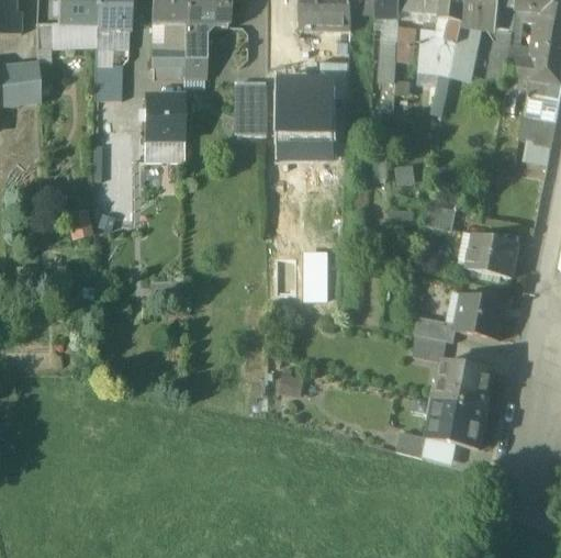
[(0,0),(0,34),(20,33),(20,13),(7,13),(7,0),(0,0)]
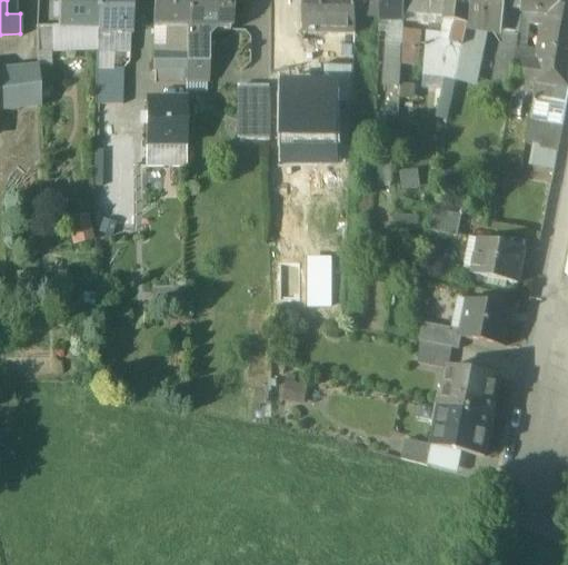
[(7,0),(7,13),(20,13),(18,0),(7,0)]
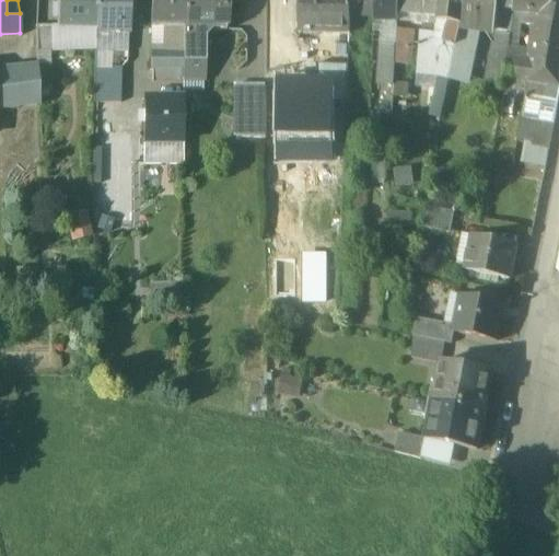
[(57,0),(56,23),(95,23),(94,0),(57,0)]
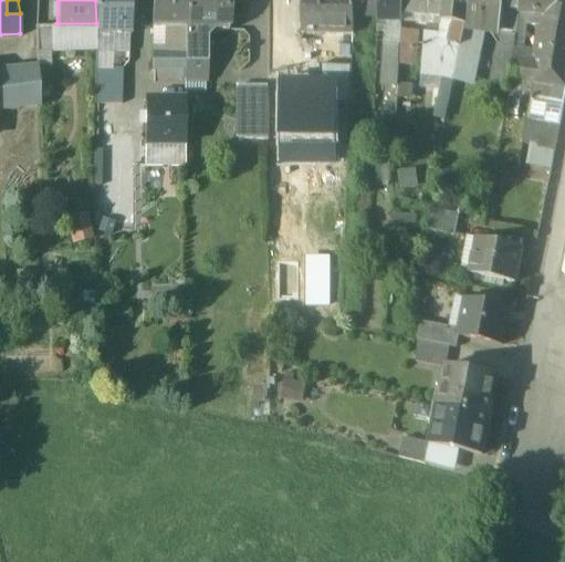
[(95,0),(96,23),(96,29),(131,30),(132,30),(132,0),(95,0)]
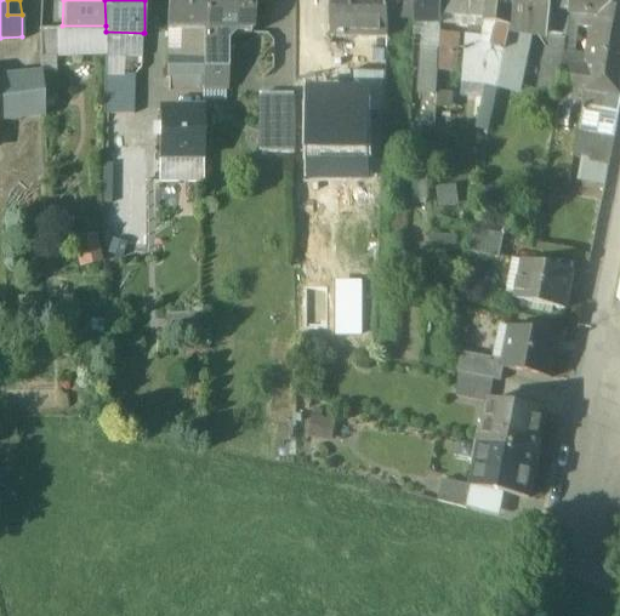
[(165,0),(165,27),(168,27),(187,27),(202,27),(203,0),(165,0)]
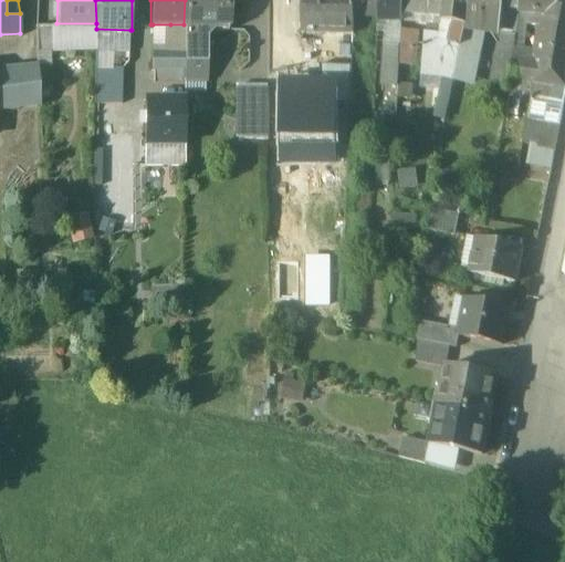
[(185,0),(184,24),(184,28),(213,29),(227,29),(228,0),(185,0)]
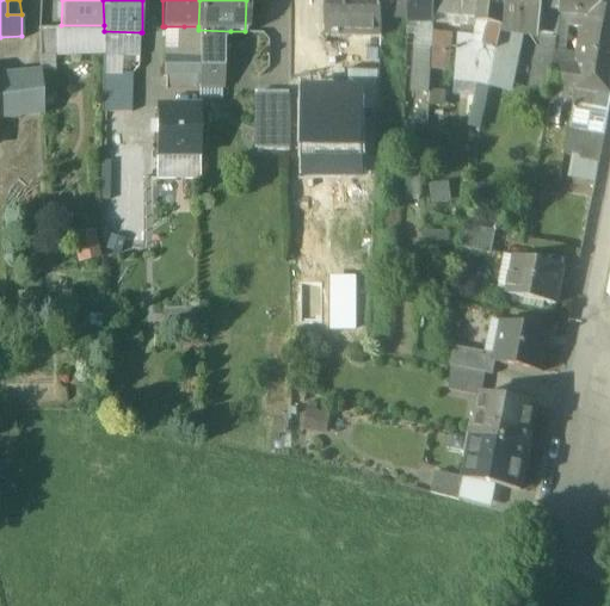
[(326,0),(324,33),(347,35),(349,26),(380,29),(380,16),(381,0),(326,0)]
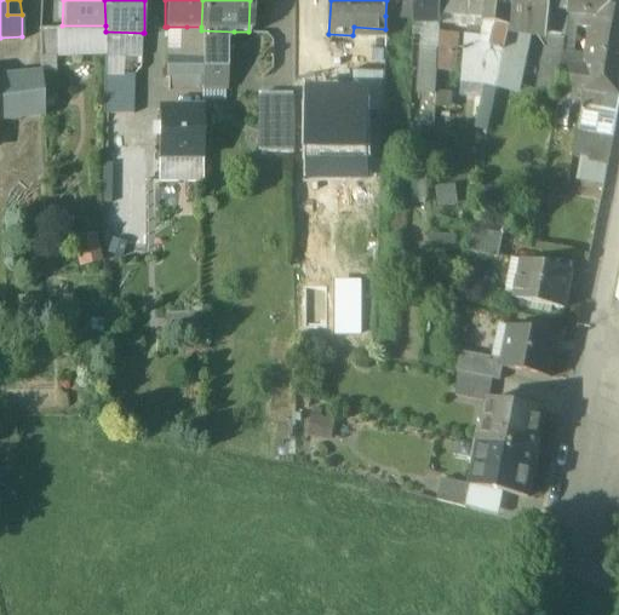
[(387,0),(385,16),(397,17),(413,17),(413,1),(413,0),(387,0)]
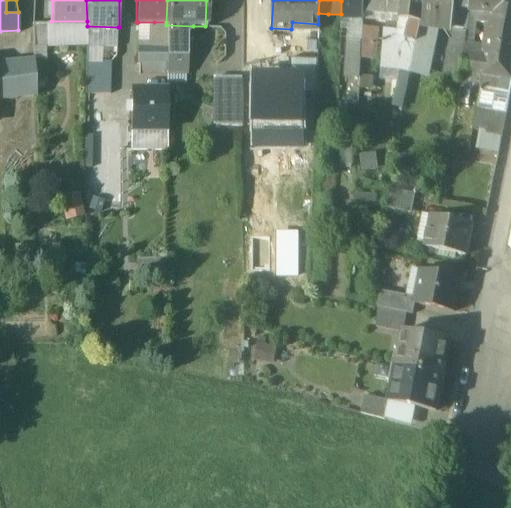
[(341,0),(341,1),(341,14),(341,17),(352,17),(363,16),(363,10),(364,0),(341,0)]
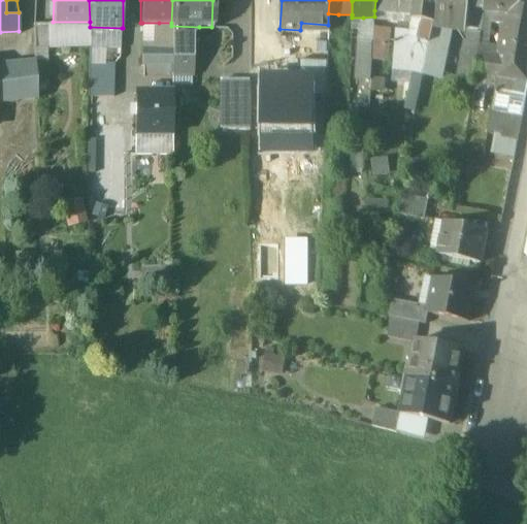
[(375,0),(374,10),(390,12),(399,12),(399,11),(412,13),(414,0),(375,0)]
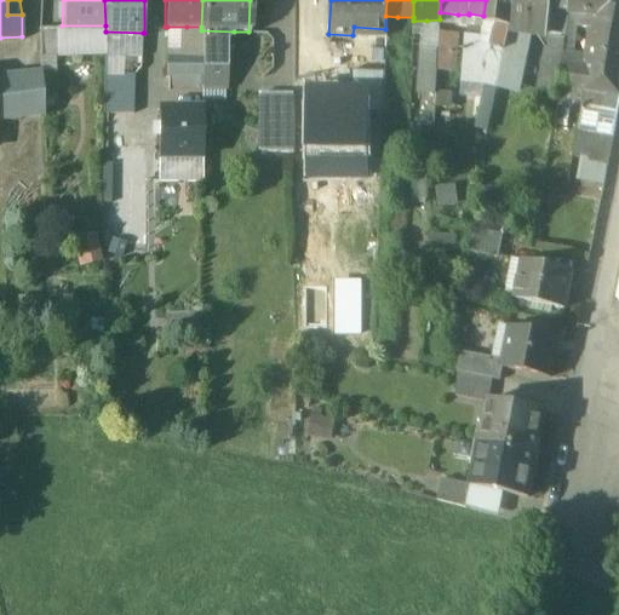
[(486,0),(483,16),(483,19),(499,22),(510,24),(514,0),(486,0)]
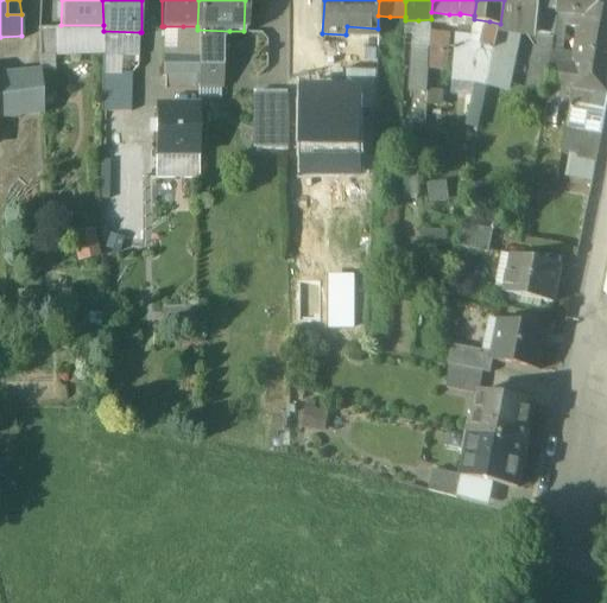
[(504,0),(500,24),(499,29),(519,32),(532,33),(533,32),(538,20),(541,6),(547,6),(548,0),(504,0)]
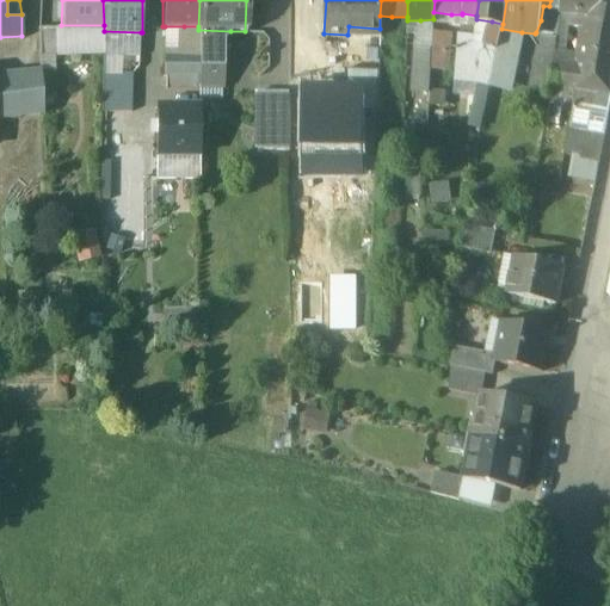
[(561,0),(560,7),(558,23),(568,24),(575,25),(577,18),(586,19),(583,47),(609,49),(609,0),(561,0)]
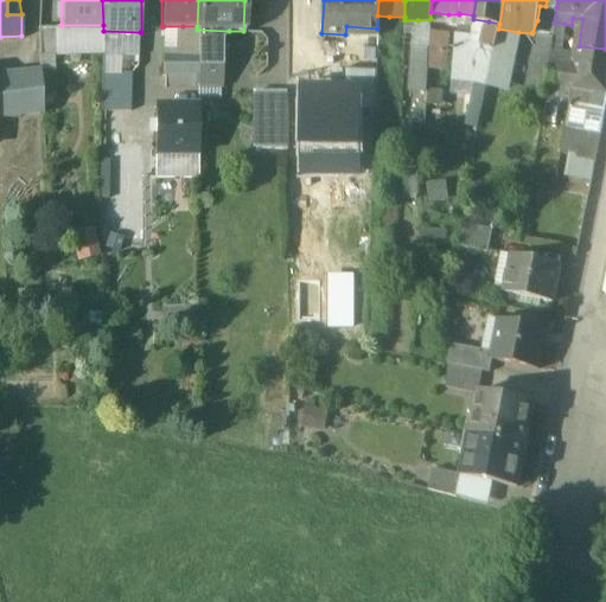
[(546,6),(540,6),(537,20),(533,32),(538,32),(553,34),(554,23),(556,7),(546,6)]
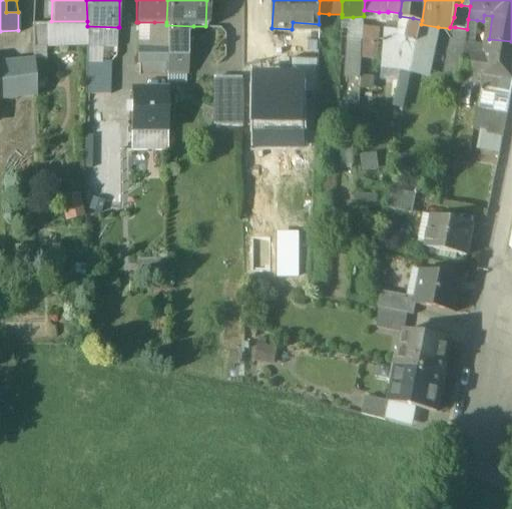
[(400,13),(388,11),(388,12),(379,12),(378,17),(388,18),(387,26),(399,28),(400,16),(400,13)]
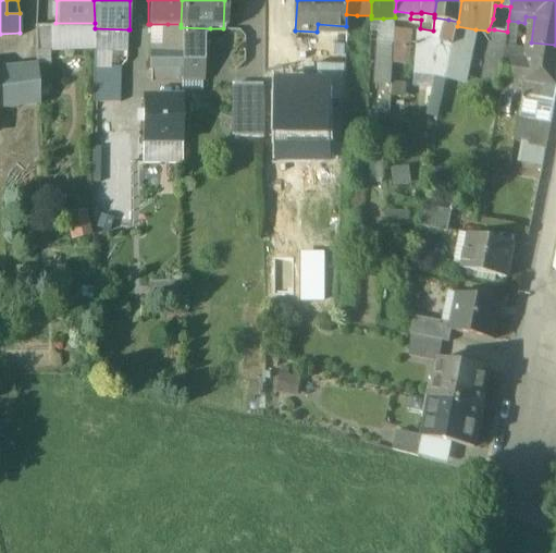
[(357,15),(346,14),(346,26),(346,33),(356,33),(357,15)]
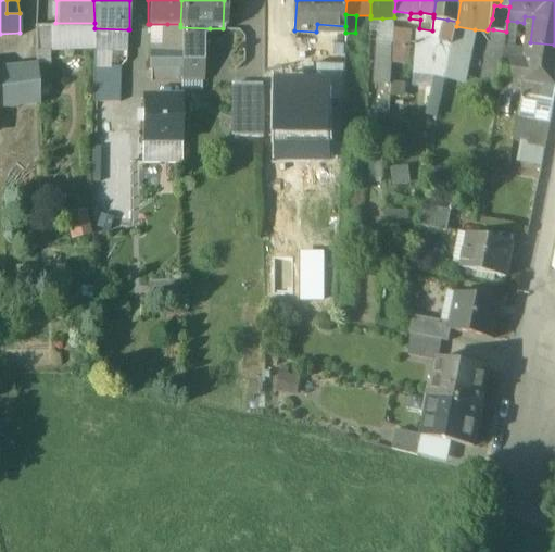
[(370,15),(356,15),(355,33),(361,33),(361,34),(369,34),(370,19),(370,15)]
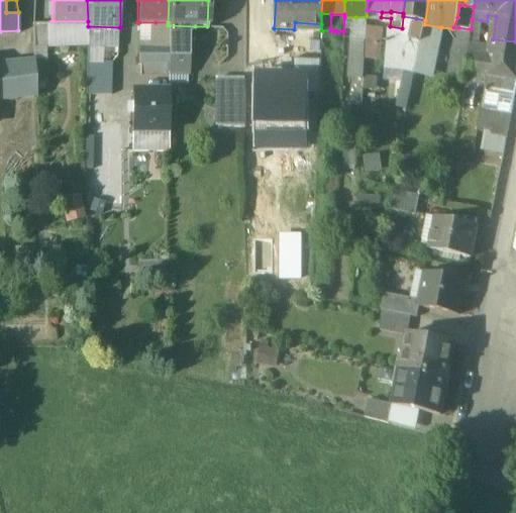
[(367,16),(355,17),(355,21),(352,21),(351,39),(365,39),(366,24),(367,16)]
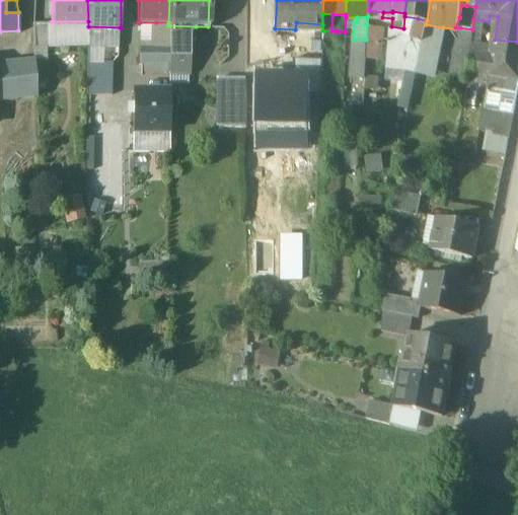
[(403,28),(402,39),(408,40),(411,40),(412,37),(413,25),(416,23),(418,18),(404,16),(403,28)]
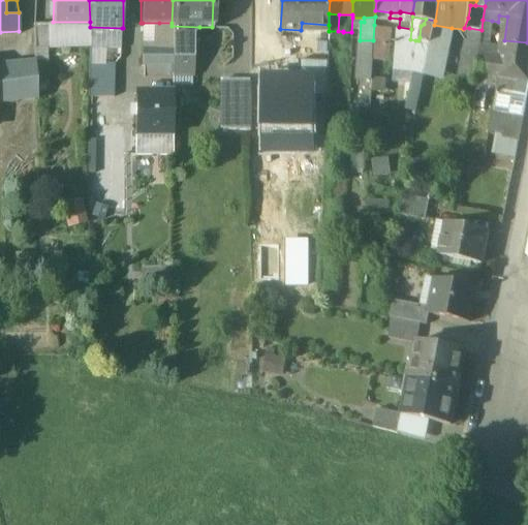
[(426,19),(424,24),(421,26),(420,37),(431,39),(434,25),(435,21),(426,19)]
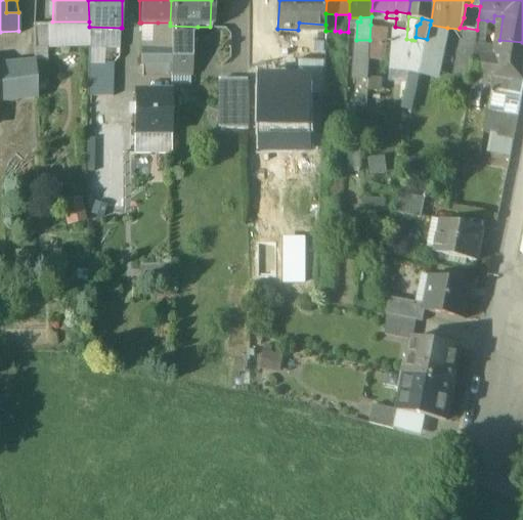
[(487,20),(478,19),(477,30),(476,33),(482,34),(485,34),(487,20)]
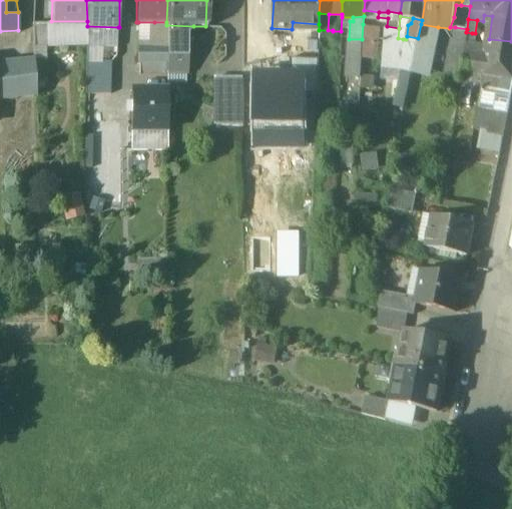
[(48,21),(32,21),(32,44),(43,43),(47,43),(47,42),(48,21)]
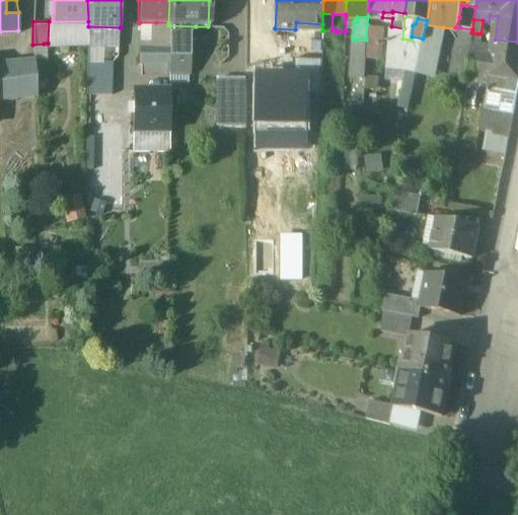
[(88,21),(52,21),(49,21),(48,43),(87,41),(88,26),(88,21)]
